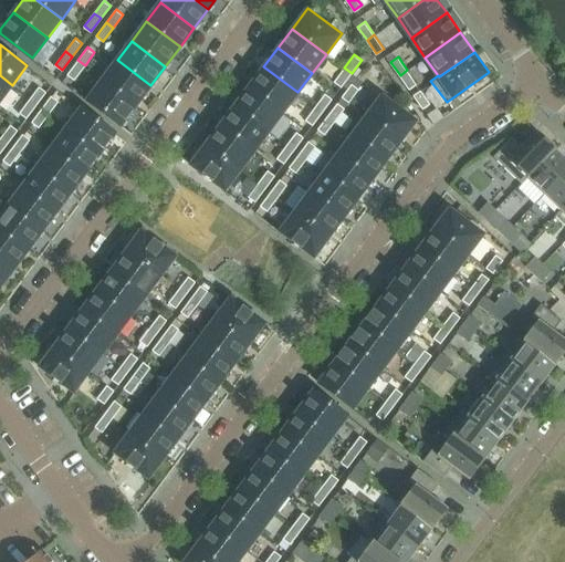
[(75,79),(85,65),(77,60),(67,73),(75,79)]
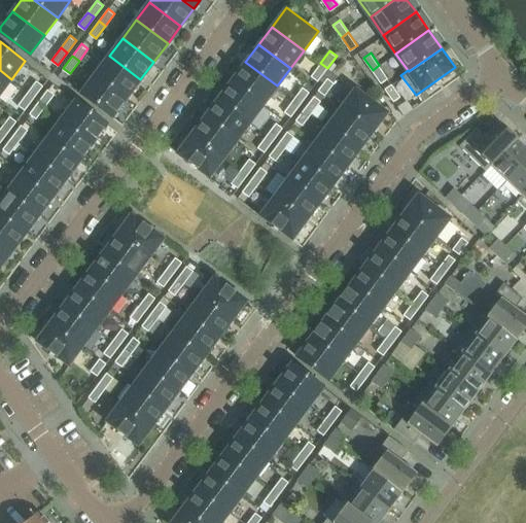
[(140,79),(109,56),(96,73),(127,97),(140,79)]
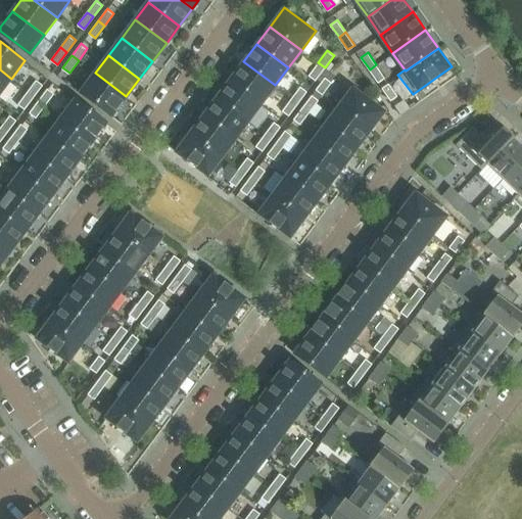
[(275,85),(243,61),(230,80),(262,103),(275,85)]
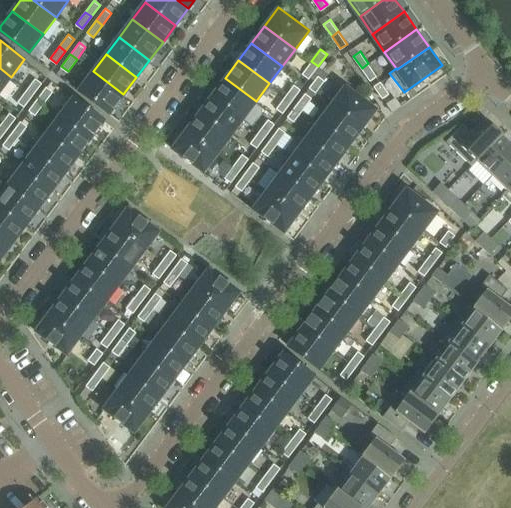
[(309,78),(318,66),(311,61),(302,73),(309,78)]
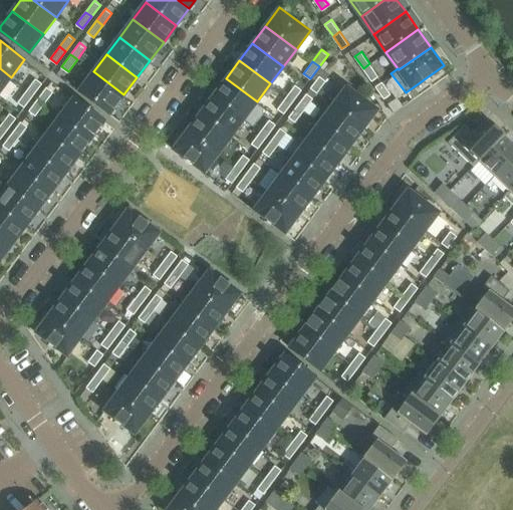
[(378,75),(369,63),(363,68),(371,80),(378,75)]
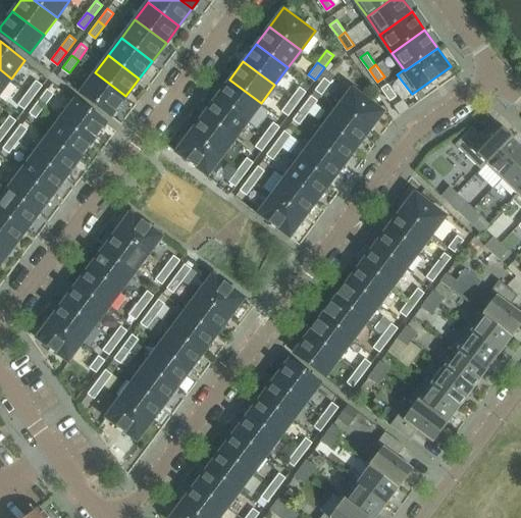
[(0,92),(11,79),(0,69),(0,92)]
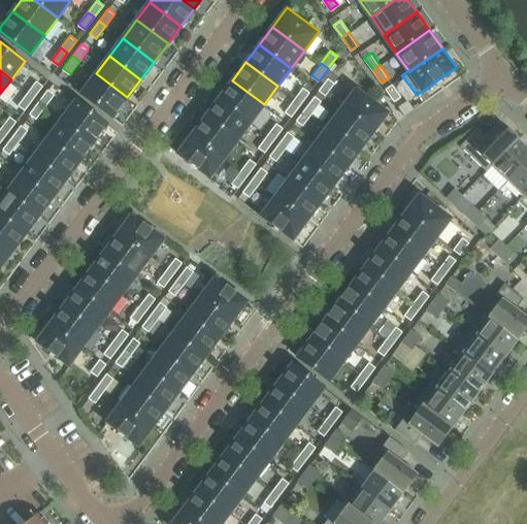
[(127,97),(96,73),(81,93),(113,117),(127,97)]
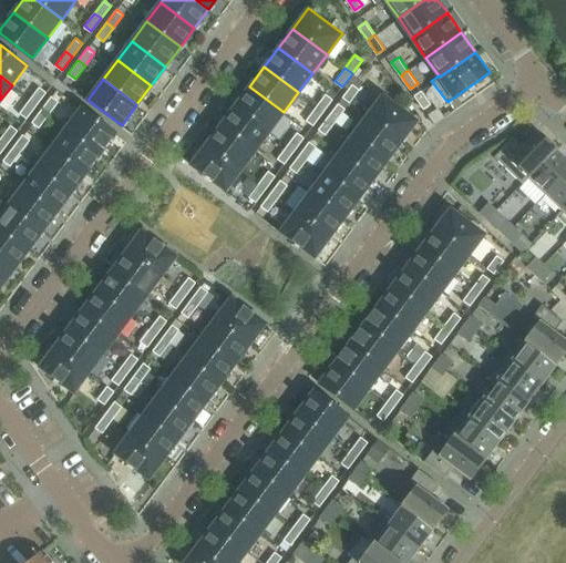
[(350,102),(360,89),(352,83),(342,96),(350,102)]
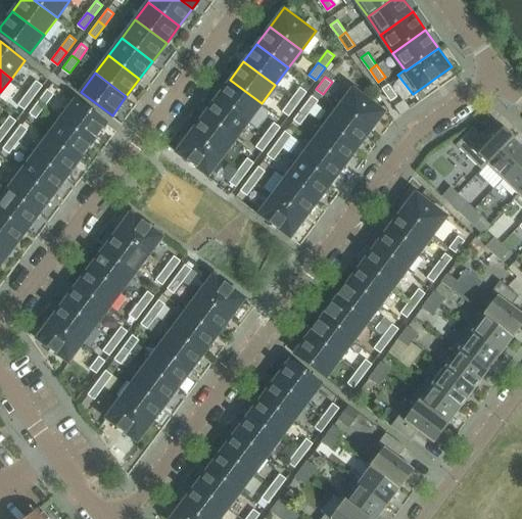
[(34,96),(43,84),(37,79),(28,91),(34,96)]
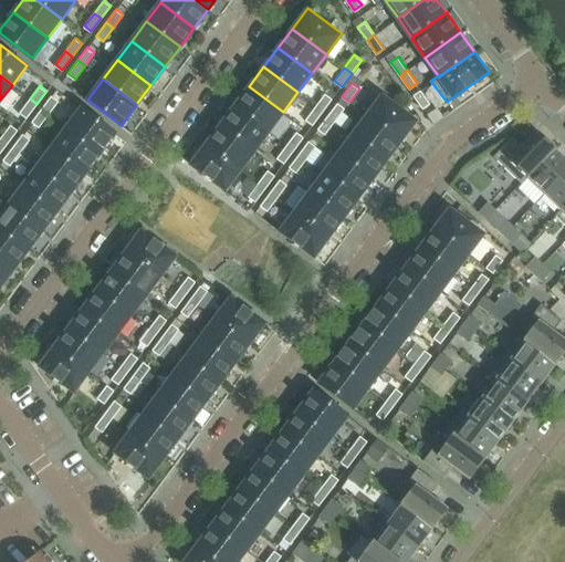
[(283,112),(249,86),(234,105),(269,131),(283,112)]
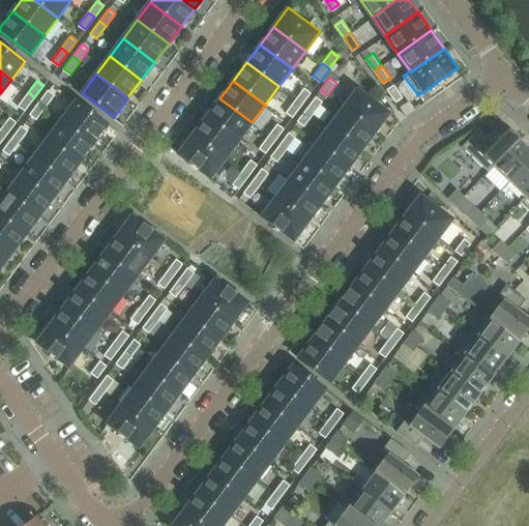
[(403,95),(394,84),(387,88),(395,100),(403,95)]
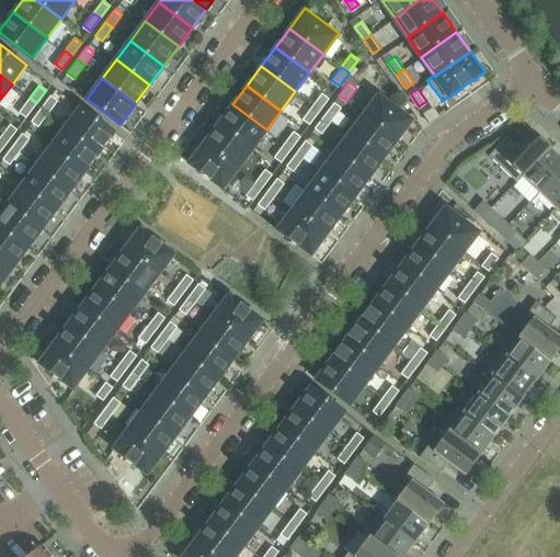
[(320,110),(330,97),(322,92),(312,104),(320,110)]
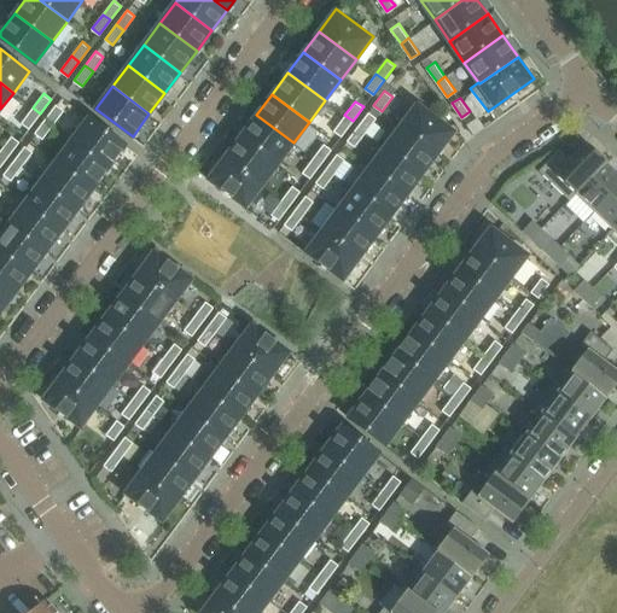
[(53,123),(64,109),(57,103),(46,117),(53,123)]
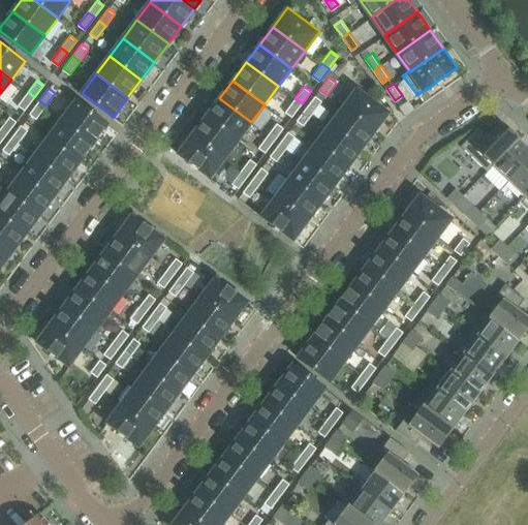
[(389,112),(358,88),(343,106),(375,130),(389,112)]
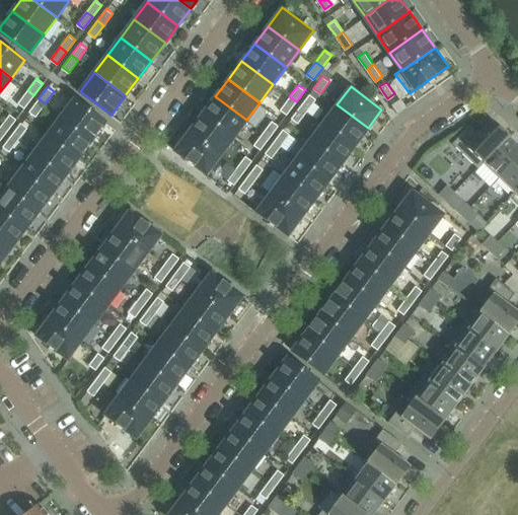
[(24,107),(33,95),(27,90),(18,102),(24,107)]
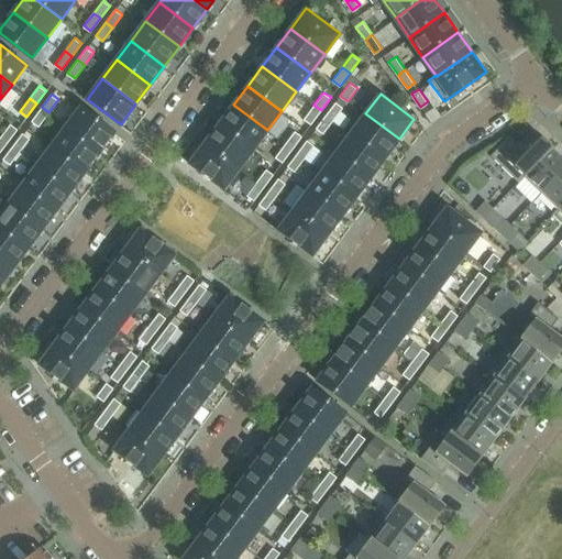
[(333,120),(343,107),(335,101),(326,114),(333,120)]
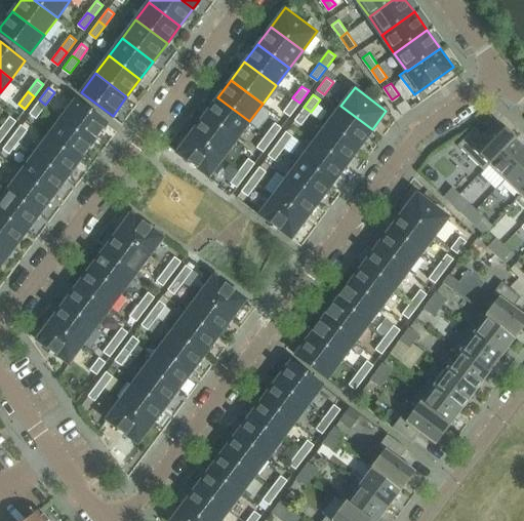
[(249,121),(217,97),(205,115),(236,138),(249,121)]
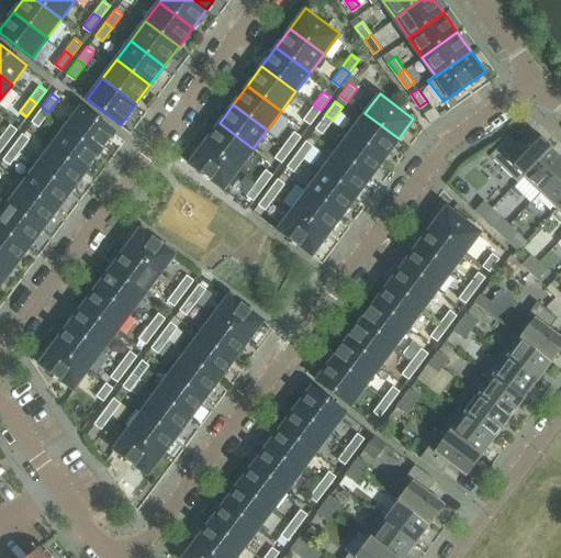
[(311,123),(321,110),(313,104),(303,118),(311,123)]
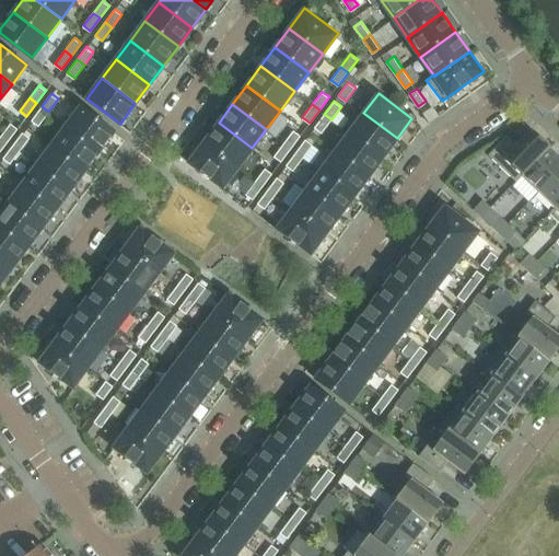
[(115,130),(81,105),(66,125),(100,150),(115,130)]
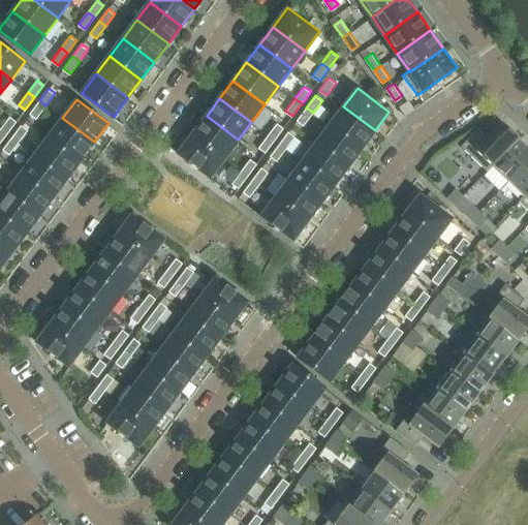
[(36,118),(45,105),(39,100),(30,113),(36,118)]
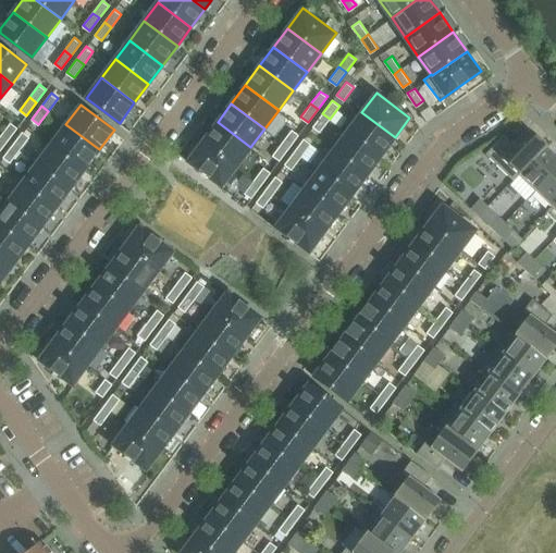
[(395,137),(361,112),(347,132),(381,157),(395,137)]
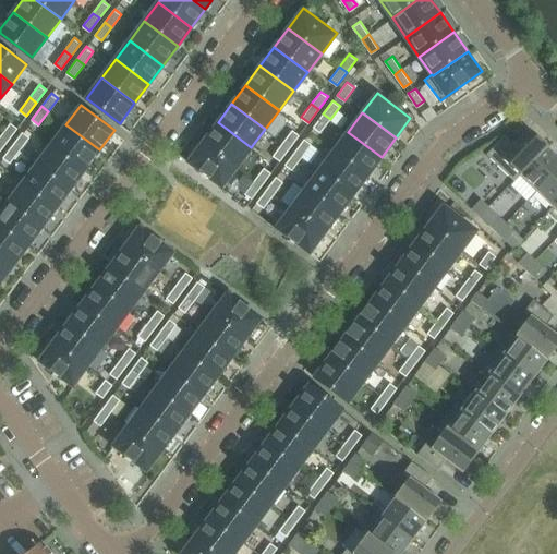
[(321,132),(330,119),(323,113),(314,127),(321,132)]
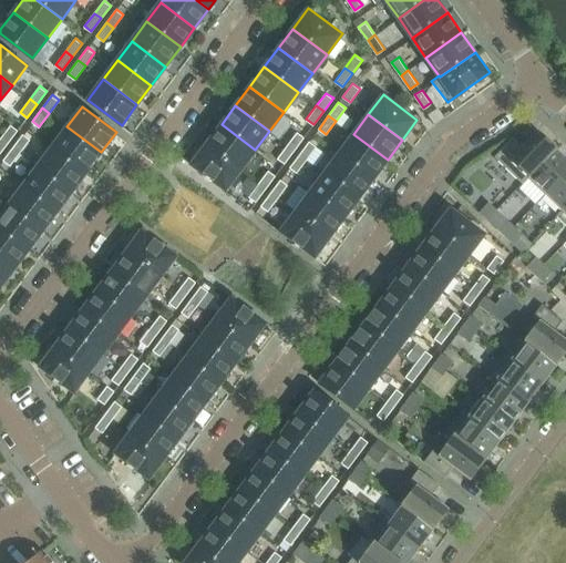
[(8,142),(18,130),(11,124),(1,137),(8,142)]
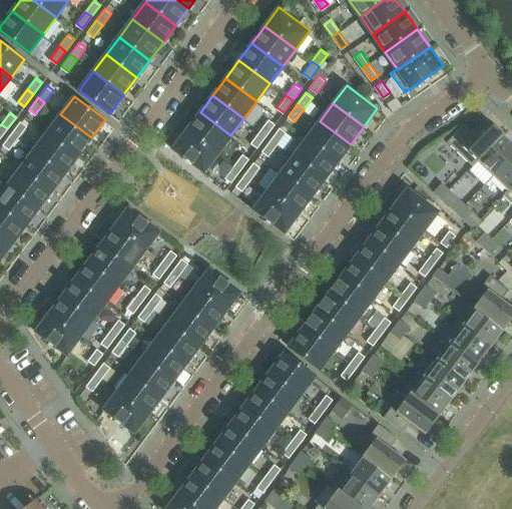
[(230,135),(200,112),(187,129),(217,152),(230,135)]
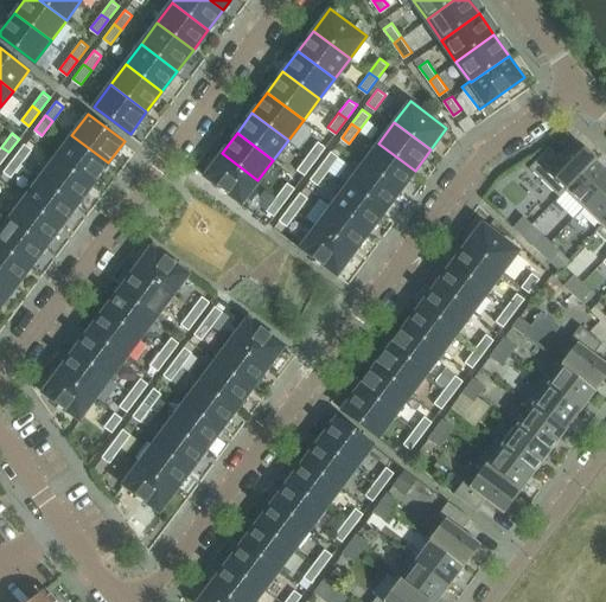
[(108,162),(71,135),(57,157),(93,184),(108,162)]
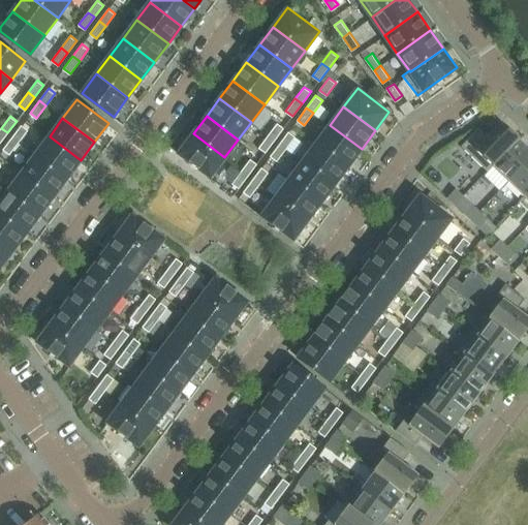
[(493,164),(519,136),(501,120),(488,135),(478,127),(461,145),(488,171),(493,164)]
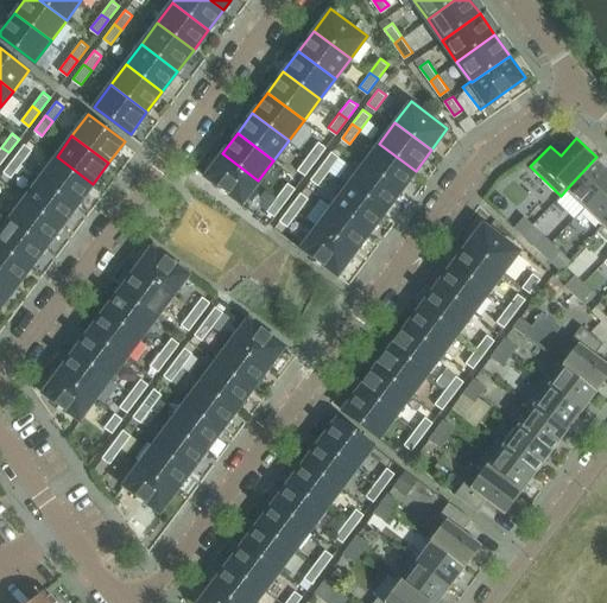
[(316,160),(327,146),(318,140),(308,154),(316,160)]
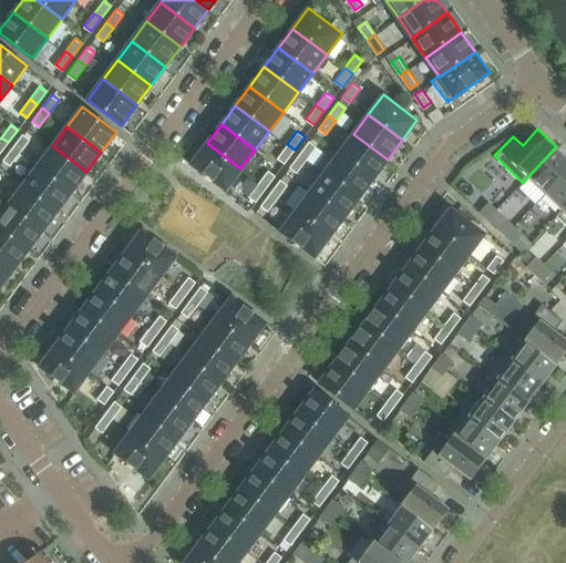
[(20,152),(30,139),(23,133),(13,146),(20,152)]
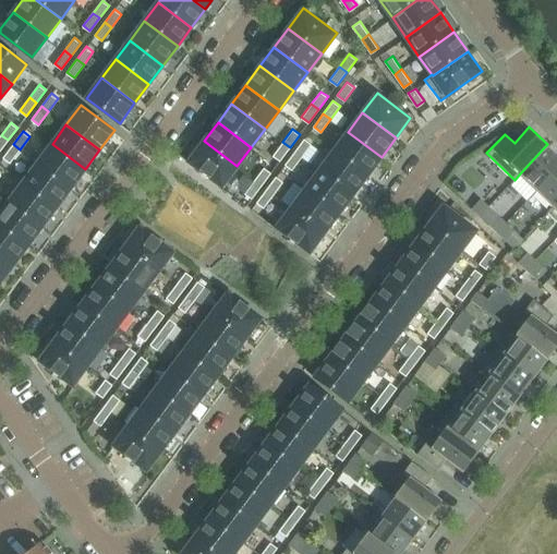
[(382,157),(348,132),(334,151),(367,176),(382,157)]
